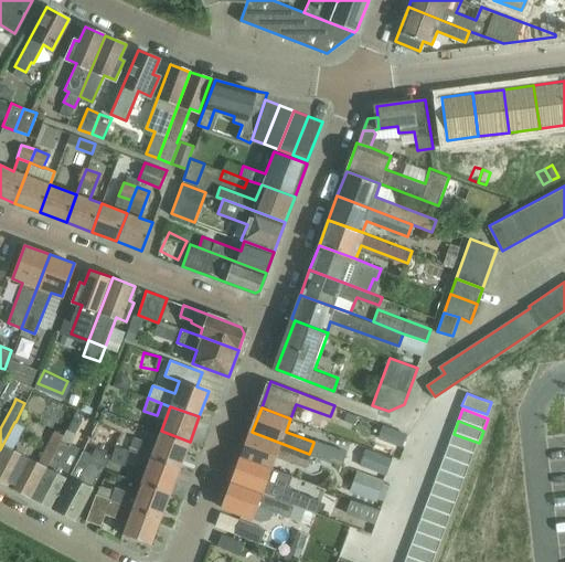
[(0,449),(0,479),(9,485),(24,456),(11,449),(23,425),(16,422),(14,422),(0,449)]
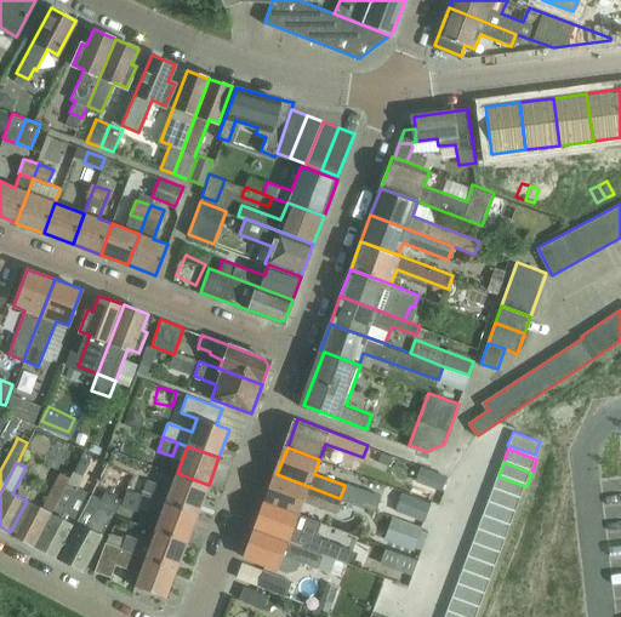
[(73,469),(34,544),(58,556),(74,525),(90,492),(77,486),(83,475),(73,469)]
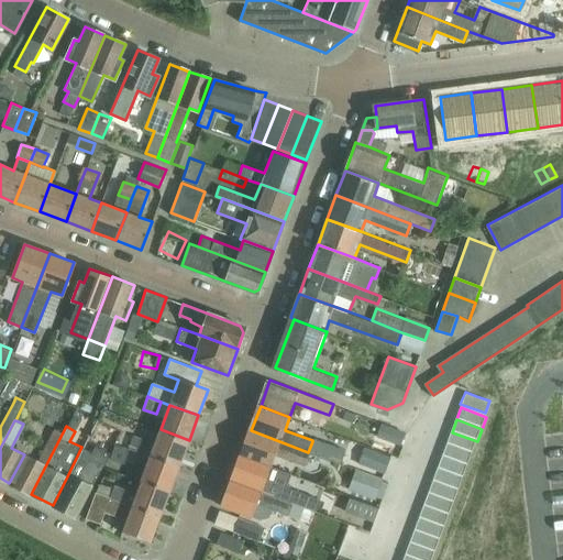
[(9,483),(31,494),(63,432),(54,428),(37,461),(24,454),(9,483)]
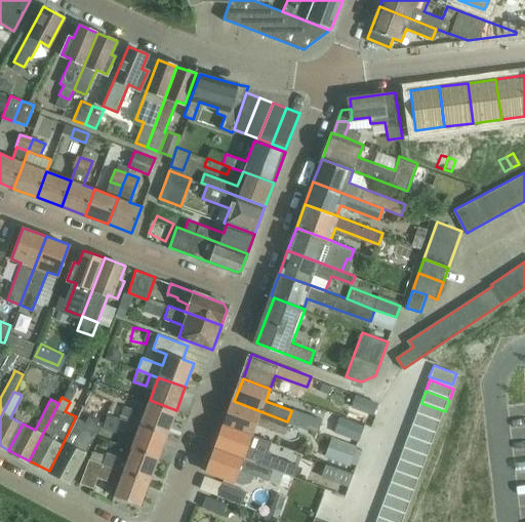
[(133,422),(140,424),(167,435),(176,410),(150,400),(145,412),(125,404),(121,416),(133,422)]
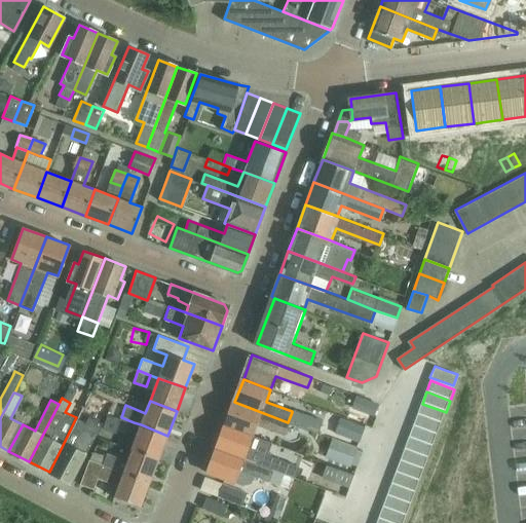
[(234,402),(226,424),(254,435),(257,424),(284,435),(288,422),(234,402)]
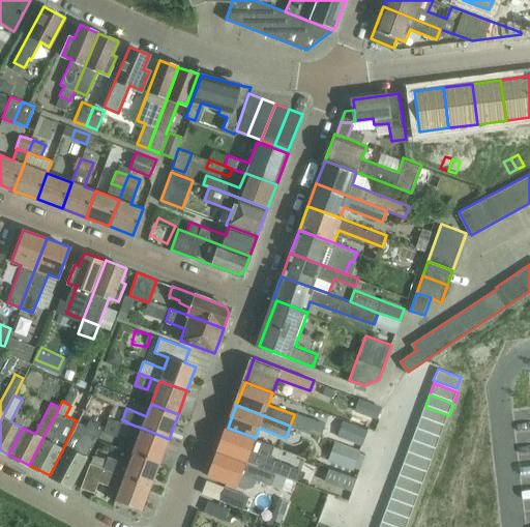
[(425,407),(421,418),(444,427),(449,415),(425,407)]
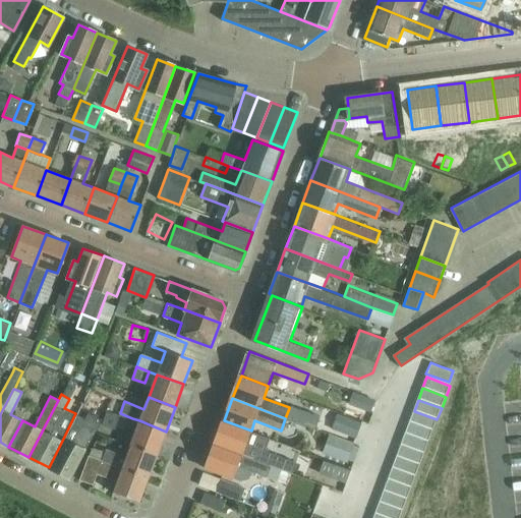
[(289,408),(285,418),(301,424),(304,414),(289,408)]
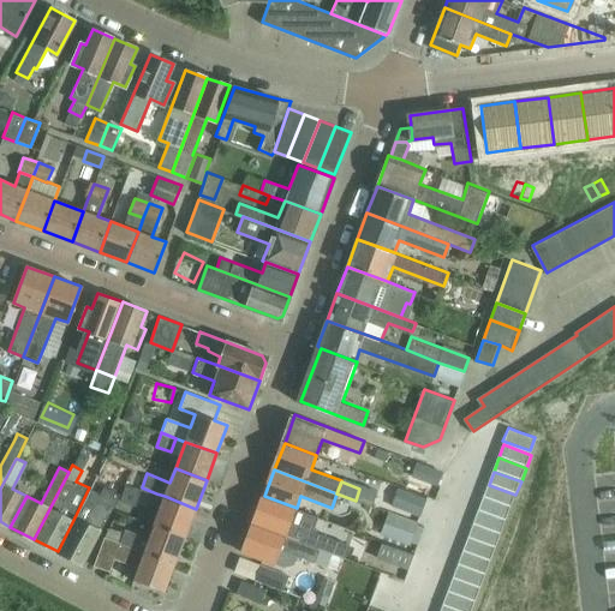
[(125,484),(119,499),(136,505),(141,490),(125,484)]
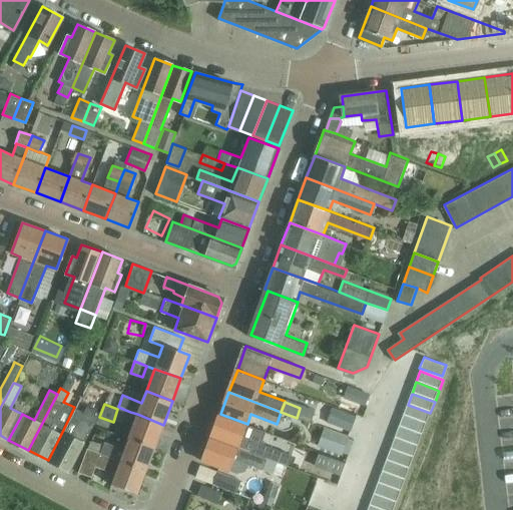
[(74,407),(61,434),(48,460),(70,472),(97,419),(100,412),(86,405),(83,412),(74,407)]
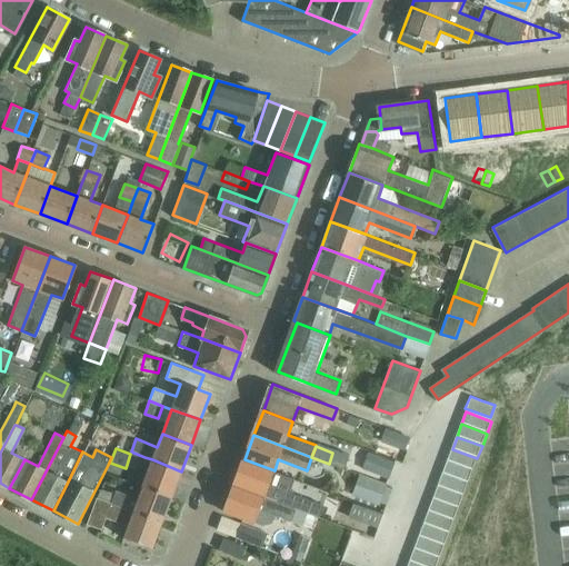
[(452,449),(448,462),(472,472),(477,458),(452,449)]
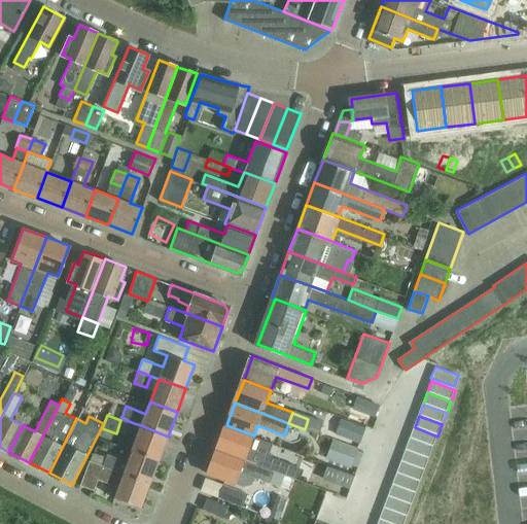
[(364,425),(340,417),(334,432),(359,442),(364,425)]
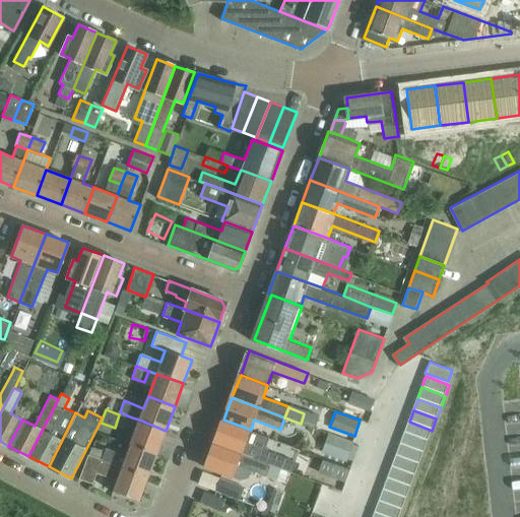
[(139,419),(130,444),(156,453),(166,431),(139,419)]
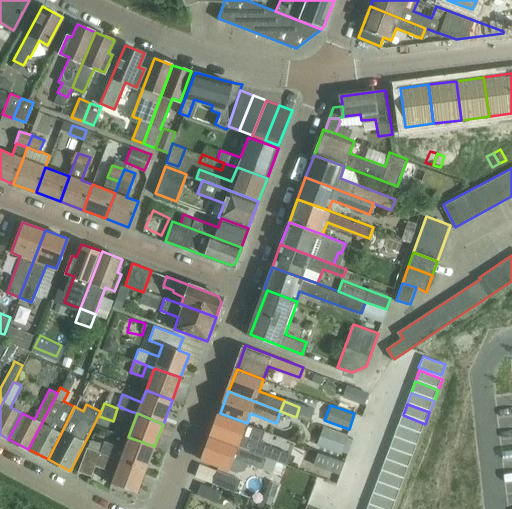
[(220,413),(211,436),(276,461),(279,452),(241,438),(247,423),(220,413)]
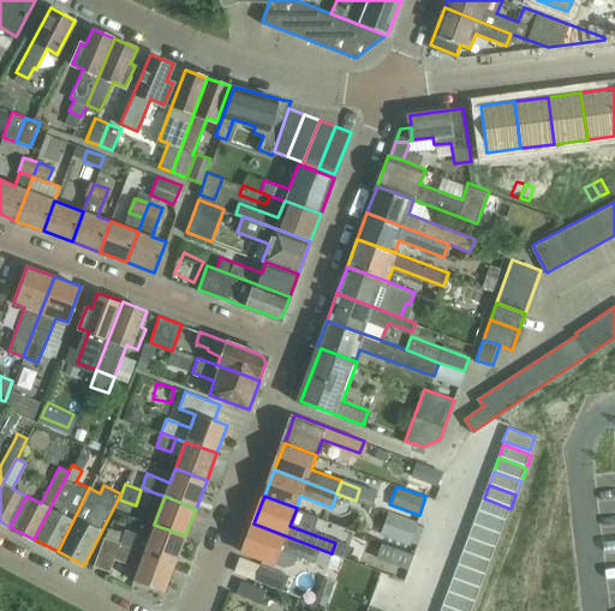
[(484,498),(479,511),(506,522),(511,509),(484,498)]
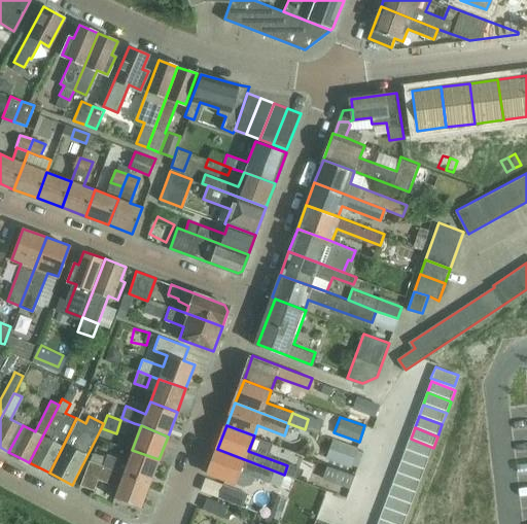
[(332,438),(325,457),(351,466),(358,447),(332,438)]
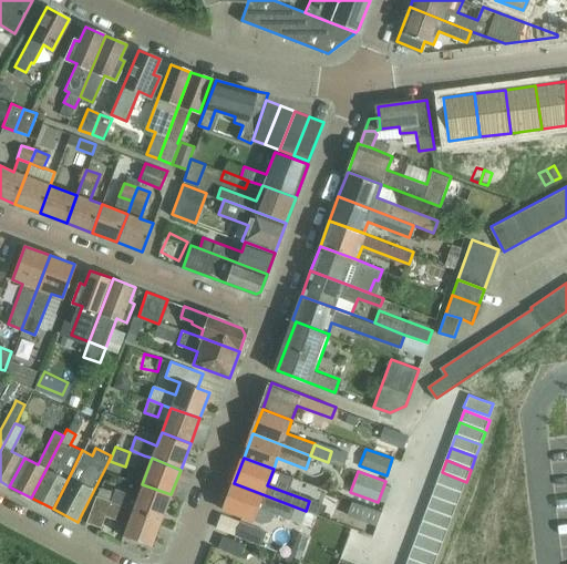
[(442,472),(436,485),(462,494),(466,482),(442,472)]
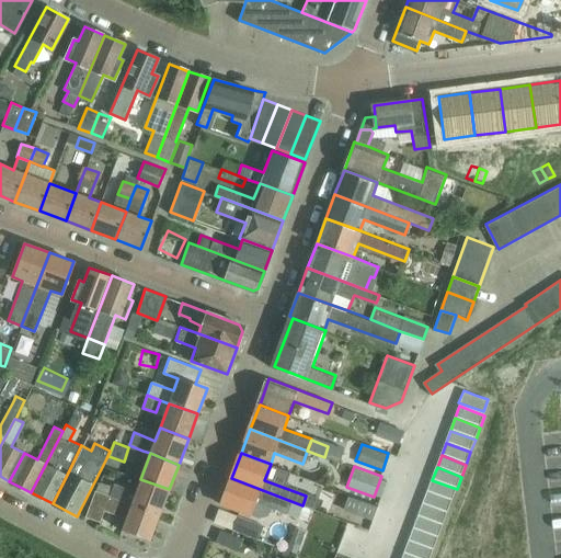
[(302,505),(231,478),(221,504),(251,514),(256,499),(298,515),(302,505)]
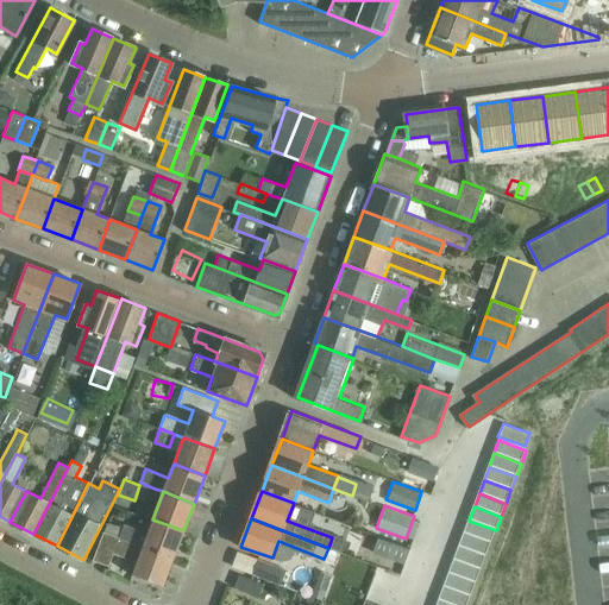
[(125,524),(120,536),(119,539),(174,558),(183,530),(152,520),(148,533),(125,524)]
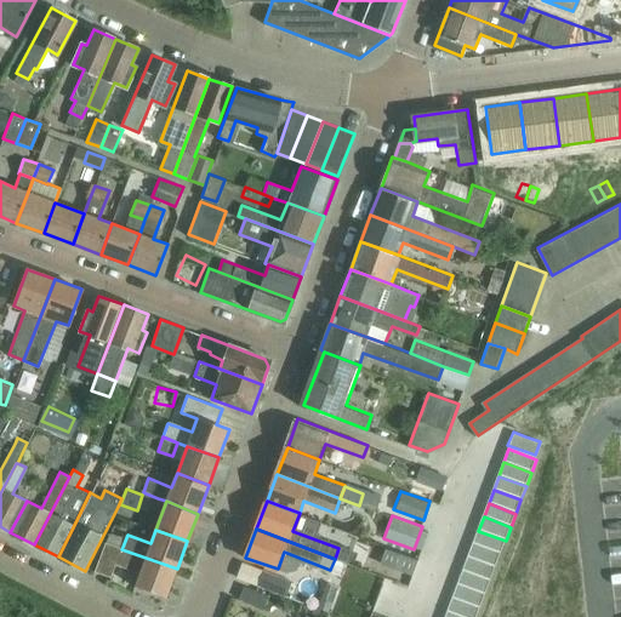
[(478,531),(473,544),(501,554),(506,541),(478,531)]
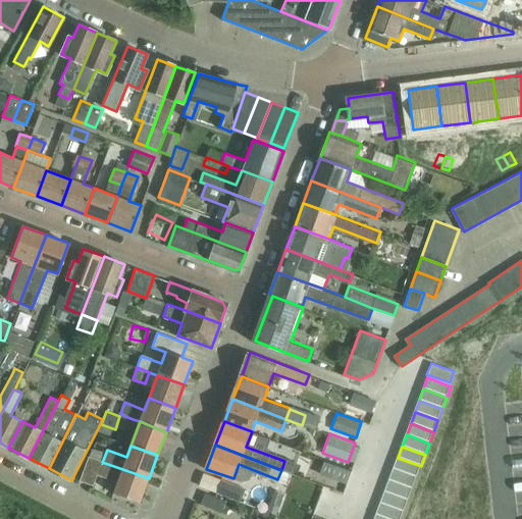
[(81,479),(94,484),(98,473),(118,480),(113,492),(140,503),(149,478),(102,462),(103,460),(90,455),(81,479)]
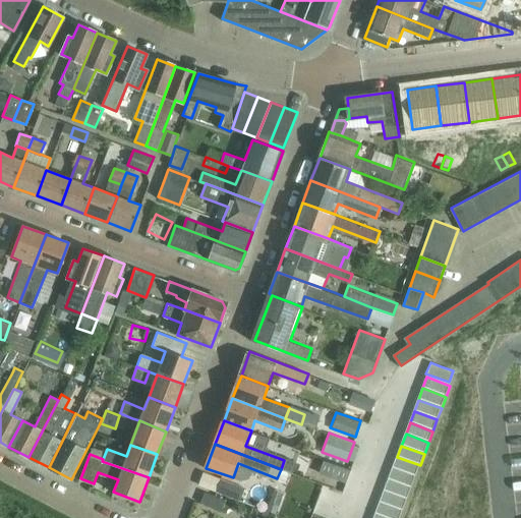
[(397,457),(393,468),(415,477),(420,465),(397,457)]
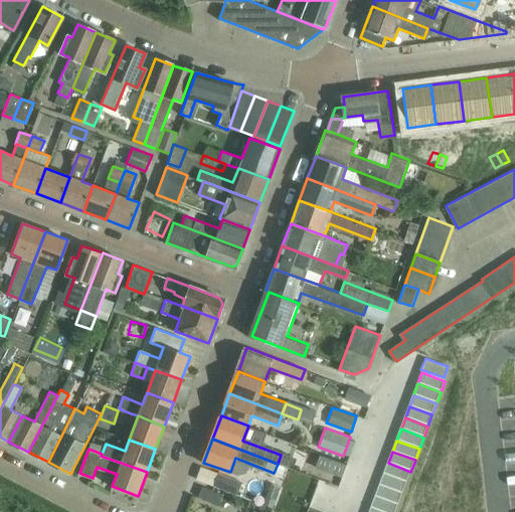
[(274,473),(274,475),(282,478),(286,466),(278,463),(278,464),(274,473)]
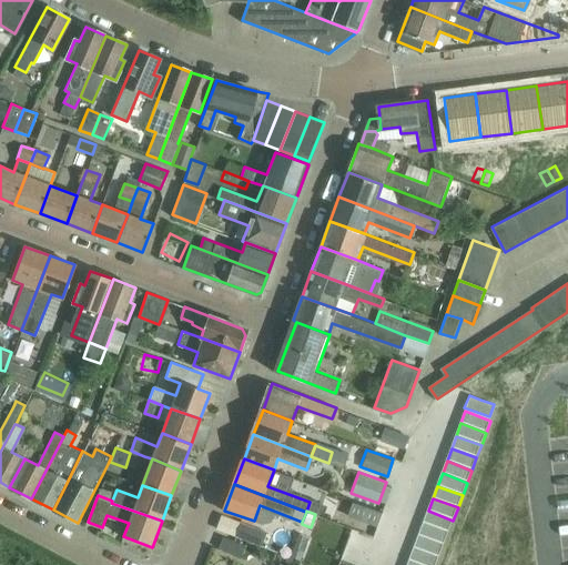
[(428,511),(424,523),(448,533),(453,521),(428,511)]
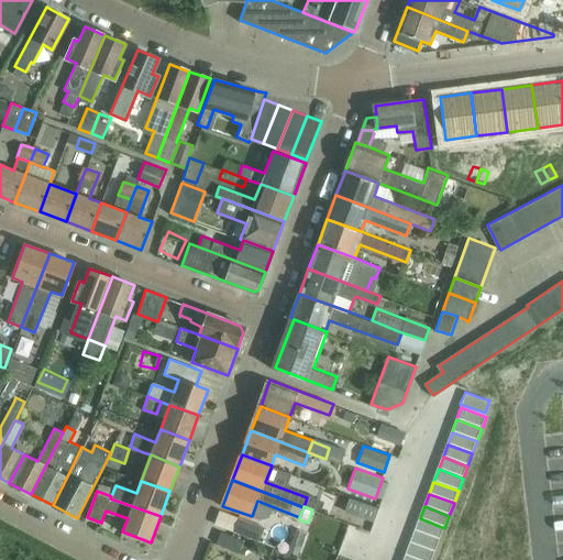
[(233,530),(260,540),(264,527),(239,518),(233,530)]
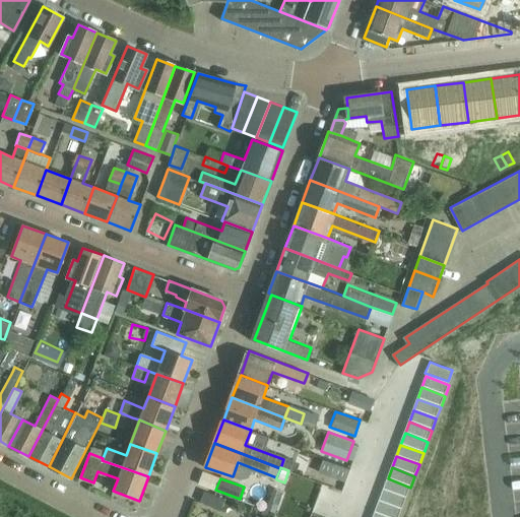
[(388,478),(384,491),(406,499),(410,488),(388,478)]
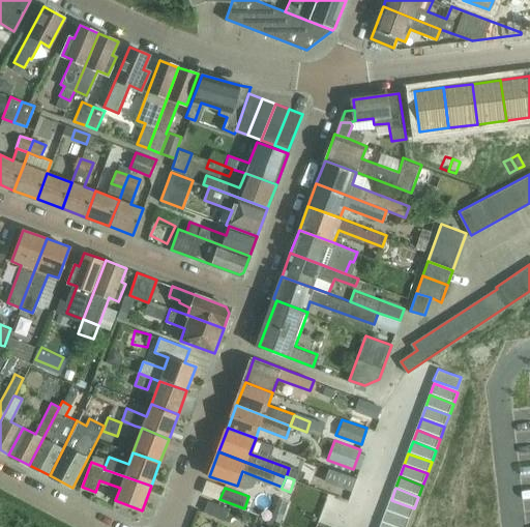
[(277,497),(272,509),(283,514),(288,501),(277,497)]
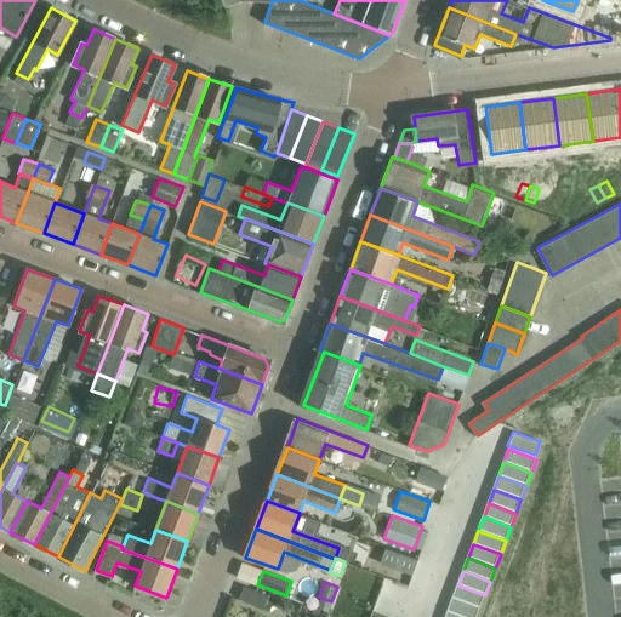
[(240,599),(265,607),(269,595),(245,586),(240,599)]
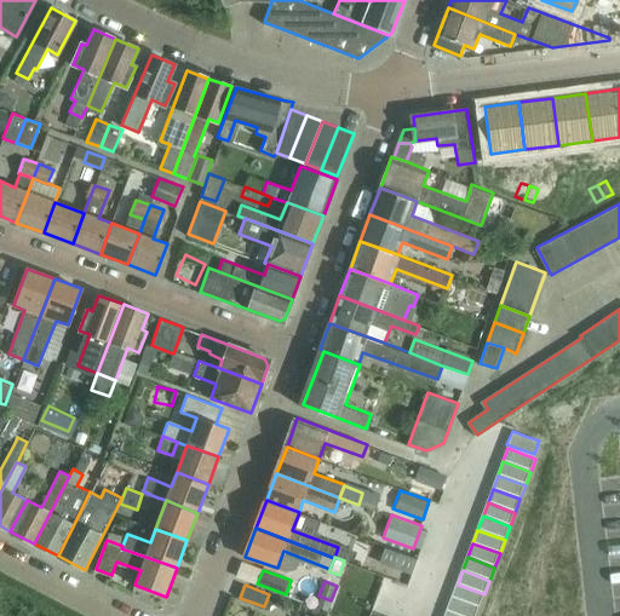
[(458,585),(452,598),(480,608),(484,594),(458,585)]
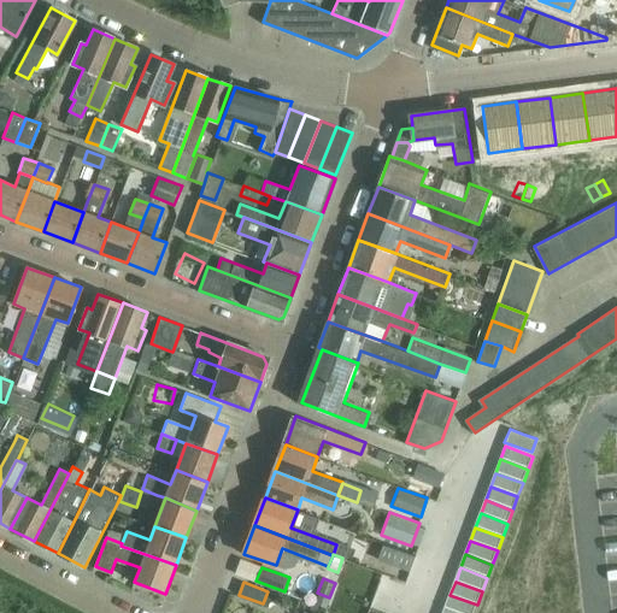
[(450,595),(445,608),(457,612),(474,612),(477,605),(450,595)]
